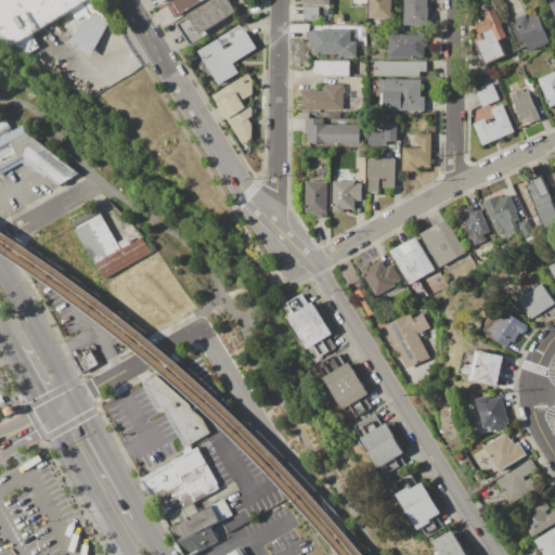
[(0,0),(101,0),(114,21),(108,25),(93,15),(88,22),(84,17),(76,21),(71,11),(34,36),(40,48),(28,54),(0,37),(0,0)]
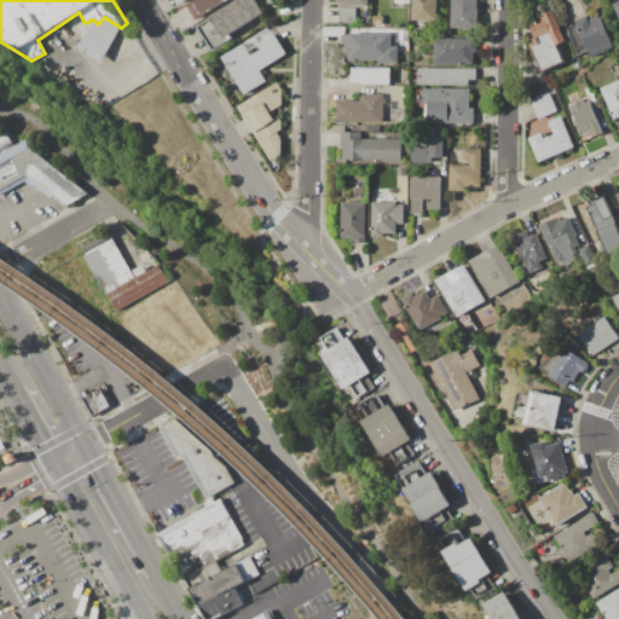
[(187,6),(197,0),(229,0),(194,22),(191,16),(192,15),(187,6)]
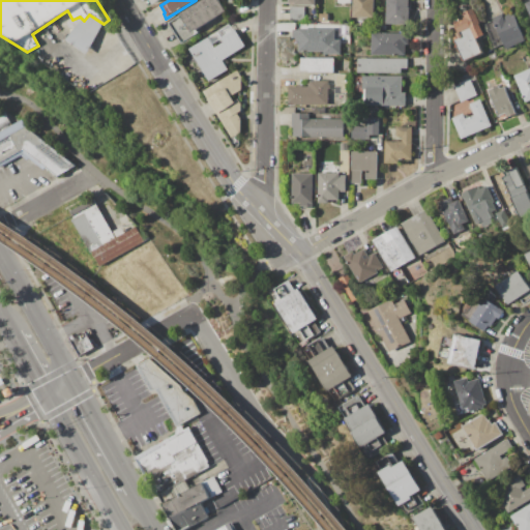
[(170,24),(181,17),(180,13),(202,0),(218,0),(227,12),(193,33),(195,36),(182,43),(170,24)]
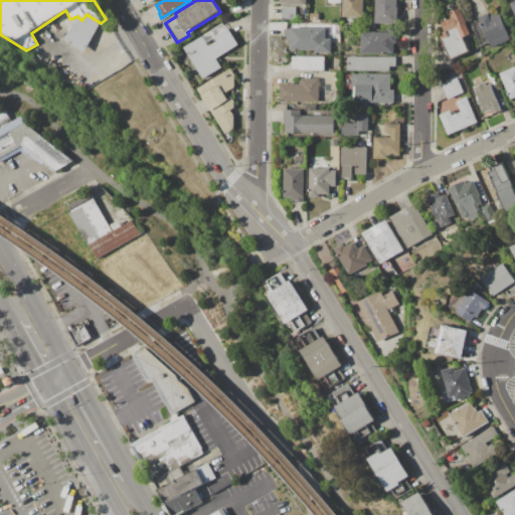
[(344,0),(365,0),(365,17),(345,17),(345,4),(344,4),(344,0)]
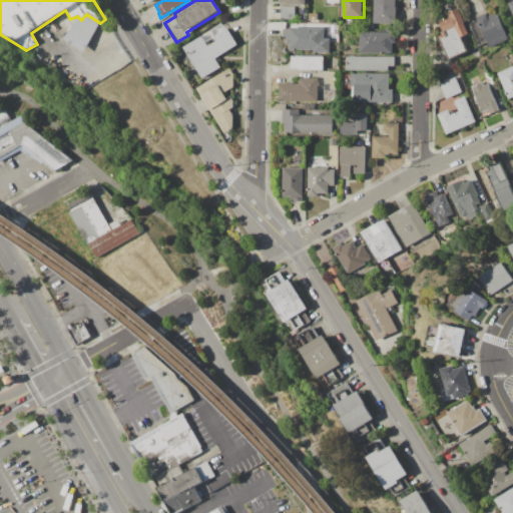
[(375,23),(375,0),(396,0),(396,8),(397,8),(397,23),(375,23)]
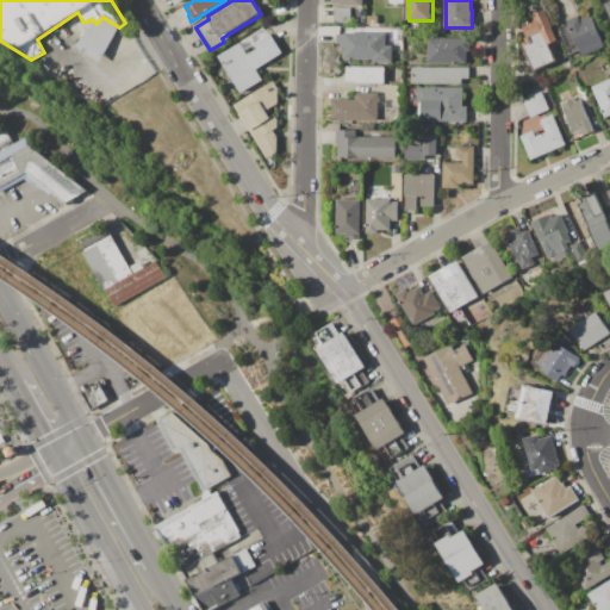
[(334,8),(352,8),(352,24),(334,24),(334,8)]
